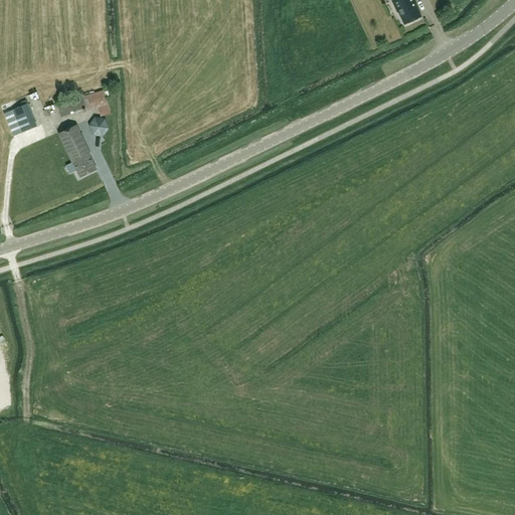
[(412,0),(391,0),(397,11),(398,11),(404,24),(420,16),(412,0)]
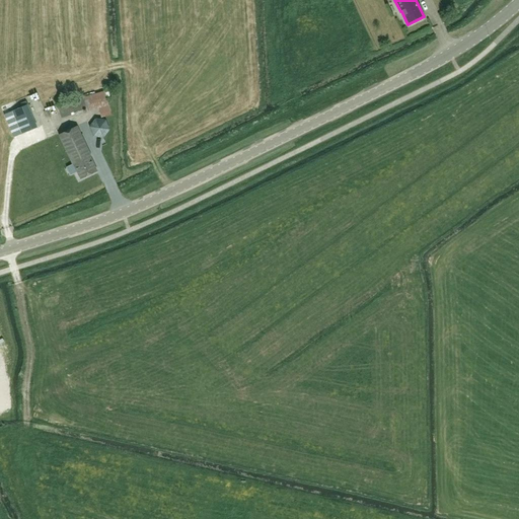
[(107,101),(116,99),(113,89),(104,91),(107,101)]
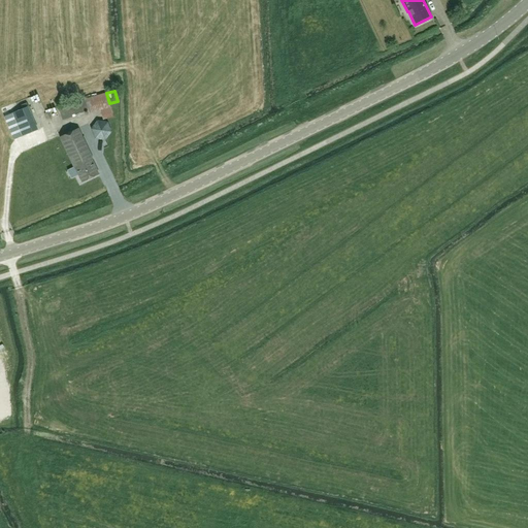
[(113,118),(110,108),(110,107),(109,103),(106,93),(85,100),(58,108),(62,121),(72,118),(71,116),(88,110),(89,113),(100,110),(103,120),(113,118)]
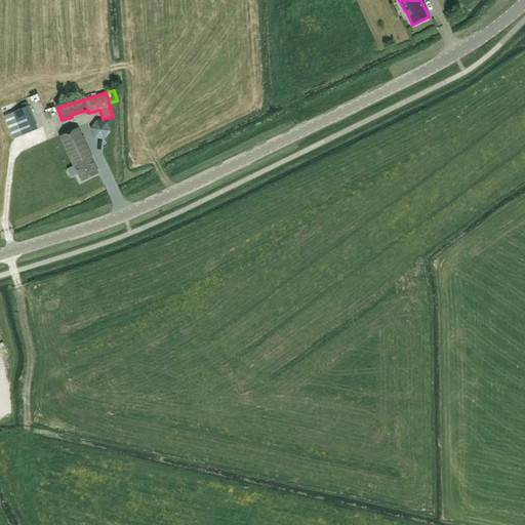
[(37,129),(28,106),(12,113),(22,135),(37,129)]
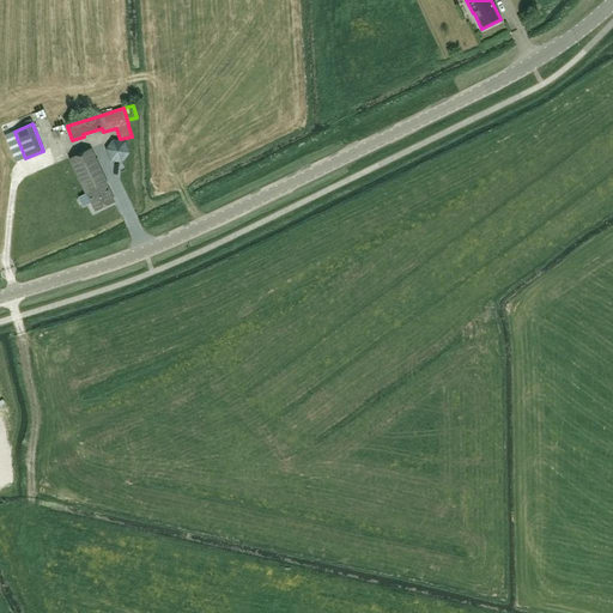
[(105,150),(110,162),(122,163),(131,153),(125,141),(113,139),(105,150)]
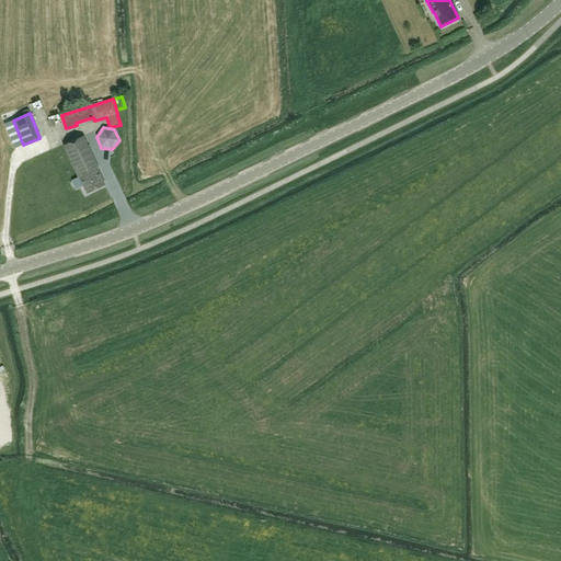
[(87,193),(105,184),(98,169),(99,169),(83,136),(64,145),(79,178),(80,178),(87,193)]
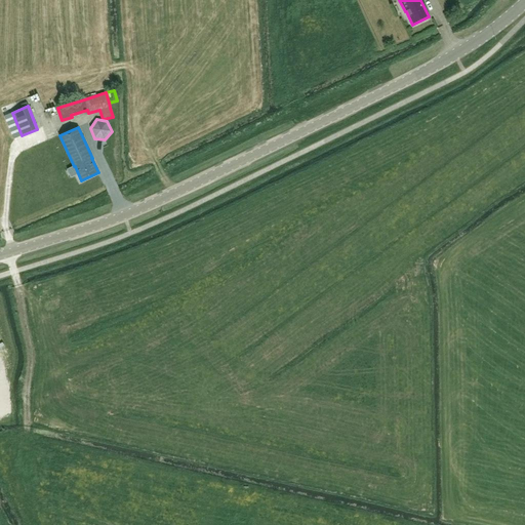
All buildings are outlined.
